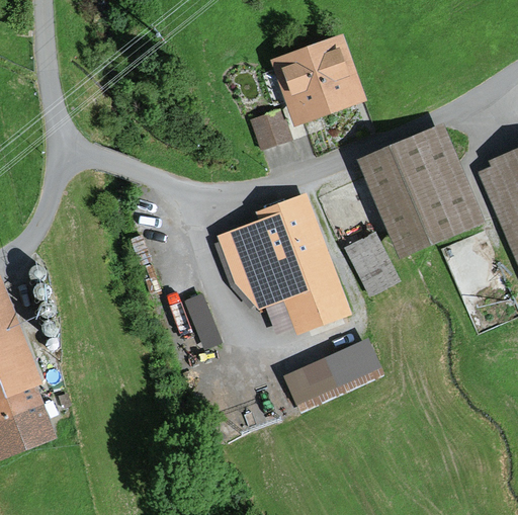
[(269,59),(272,68),(262,71),(273,104),(284,100),(293,126),(366,100),(343,33),(269,59)]
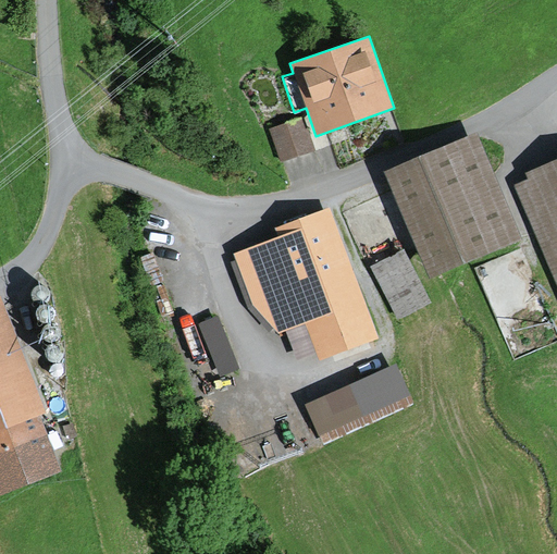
[(281,161),(316,148),(302,114),(268,127),(274,145),(281,161)]
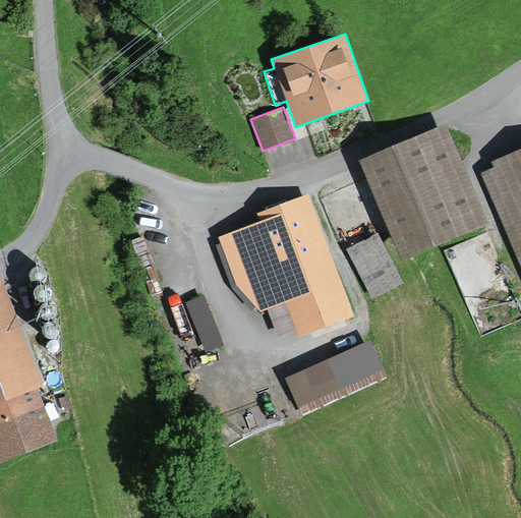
[(402,262),(488,225),(446,123),(358,161),(402,262)]
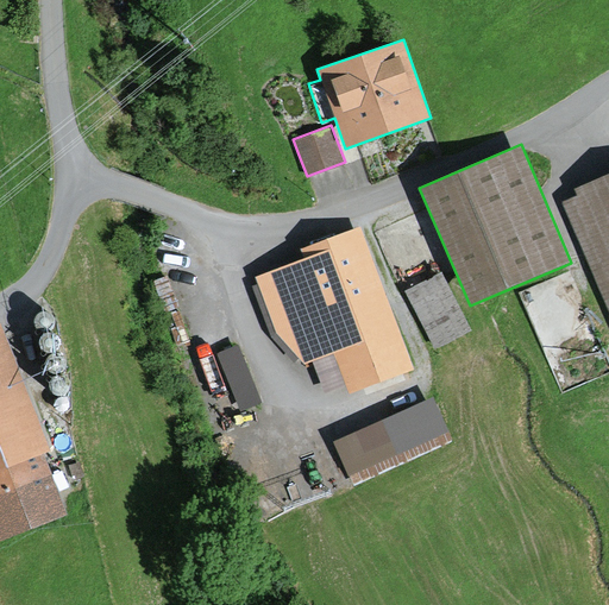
[(576,194),(562,200),(608,312),(608,171),(573,188),(576,194)]
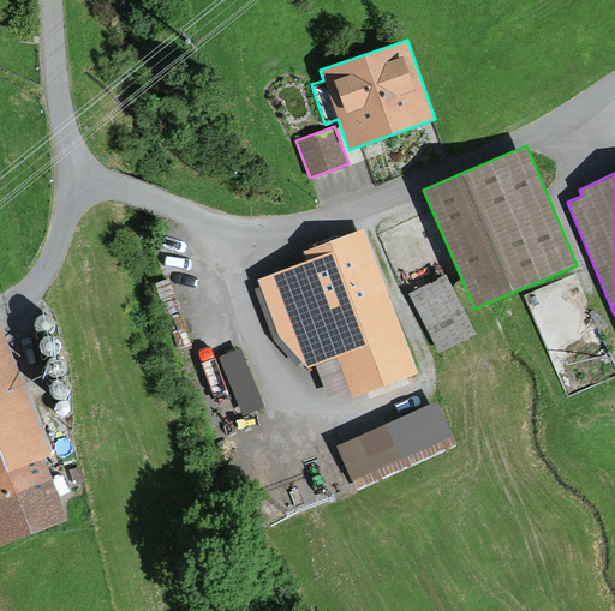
[(302,360),(306,365),(315,363),(328,396),(347,389),(350,395),(417,370),(364,227),(303,250),(306,259),(258,277),(261,285),(254,287),(273,340),(298,364),(302,360)]
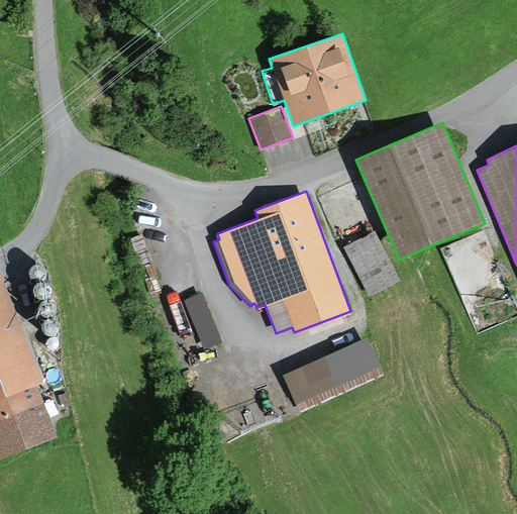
[(400,280),(374,229),(343,244),(369,295),(400,280)]
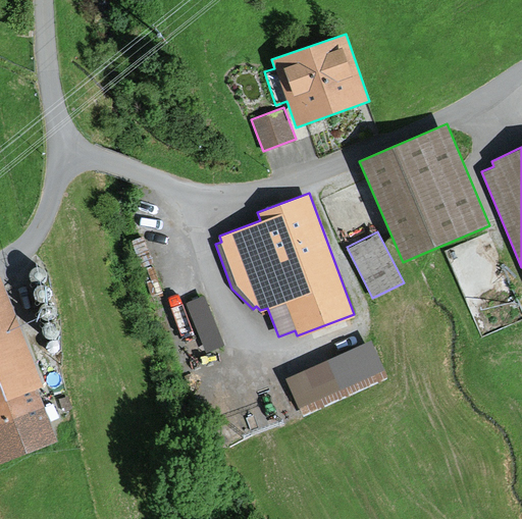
[(46,279),(46,276),(46,273),(44,270),(41,268),(38,267),(35,268),(32,270),(30,273),(29,276),(30,279),(32,282),(35,284),(38,284),(41,284),(44,282),(46,279)]
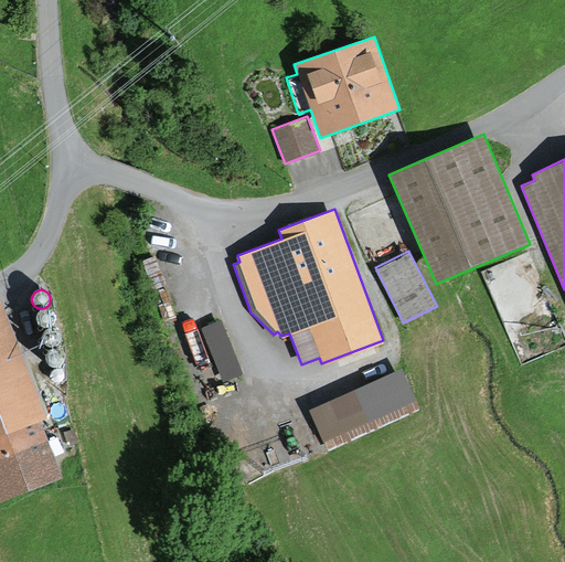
[(0,501),(62,478),(41,422),(46,419),(0,300),(0,299),(0,501)]
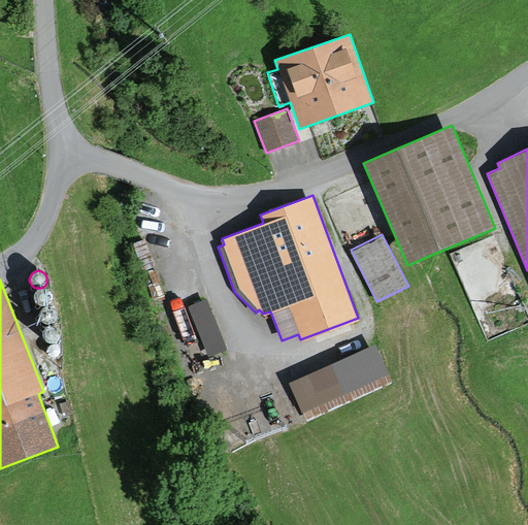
[(51,301),(51,298),(51,295),(48,293),(45,291),(42,290),(39,291),(37,293),(35,295),(34,298),(35,301),(37,304),(39,306),(42,306),(45,306),(48,304),(51,301)]
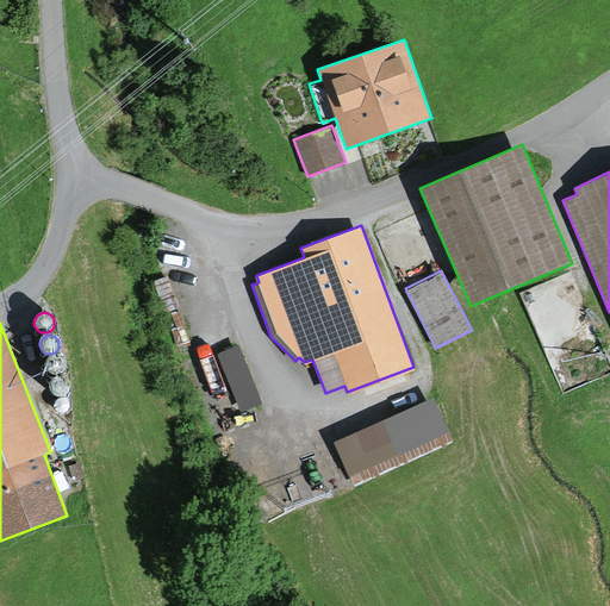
[(238,343),(216,353),(240,410),(262,400),(238,343)]
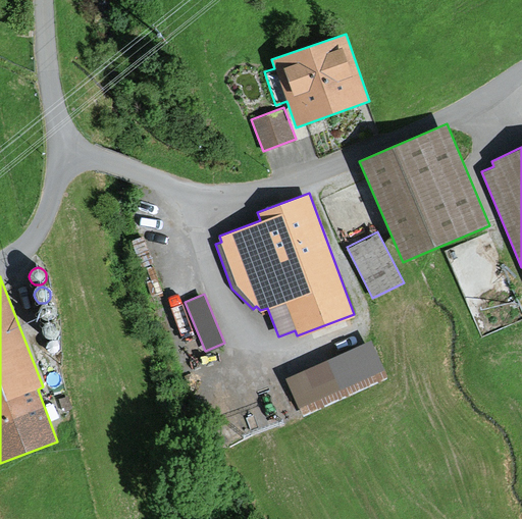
[(56,316),(56,313),(55,310),(54,307),(51,305),(47,305),(44,305),(41,307),(40,310),(39,313),(40,317),(42,319),(44,321),(48,322),(51,321),(54,319),(56,316)]
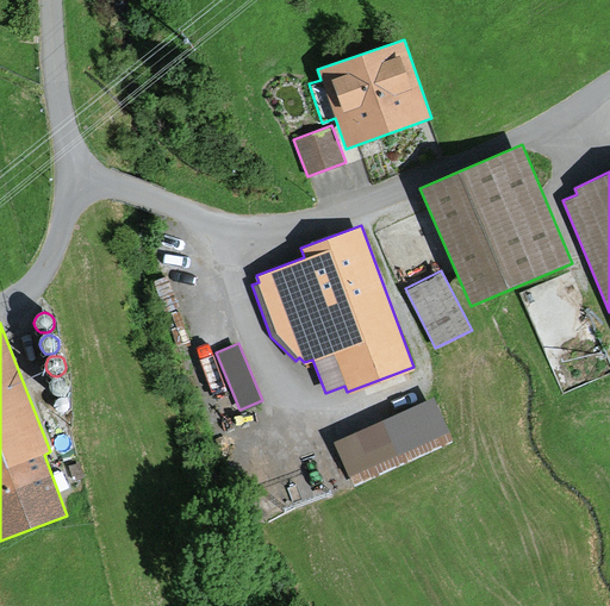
[(68,391),(68,387),(68,383),(66,380),(62,378),(58,378),(54,378),(51,380),(49,383),(48,387),(49,391),(51,394),(55,397),(58,397),(62,397),(66,394),(68,391)]
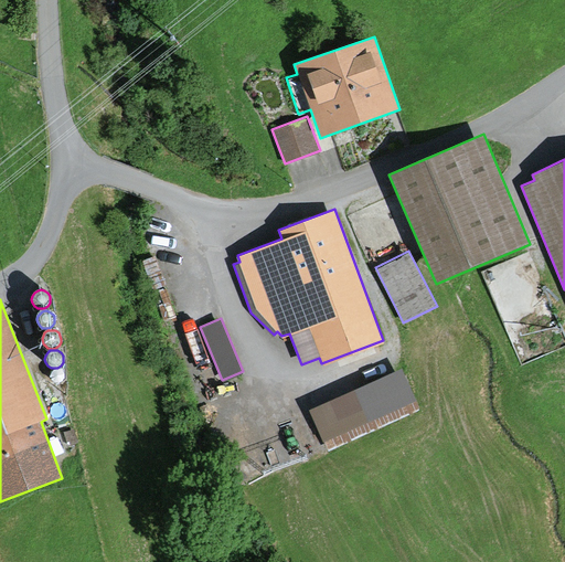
[(420,407),(402,367),(352,389),(365,417),(322,437),(328,449),(420,407)]
